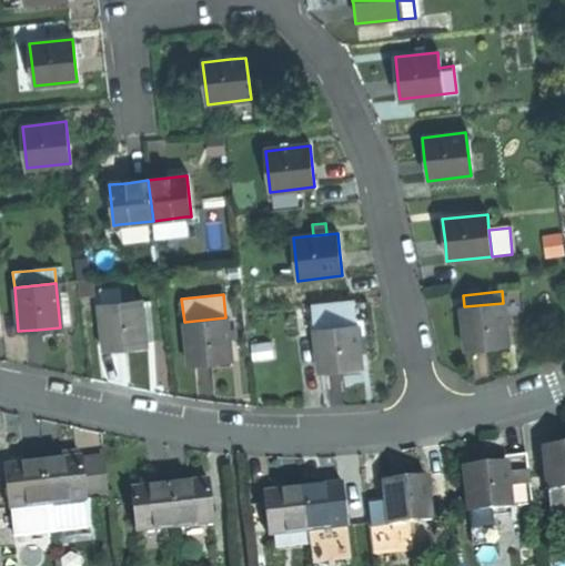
[(312,305),(314,330),(356,324),(354,300),(312,305)]
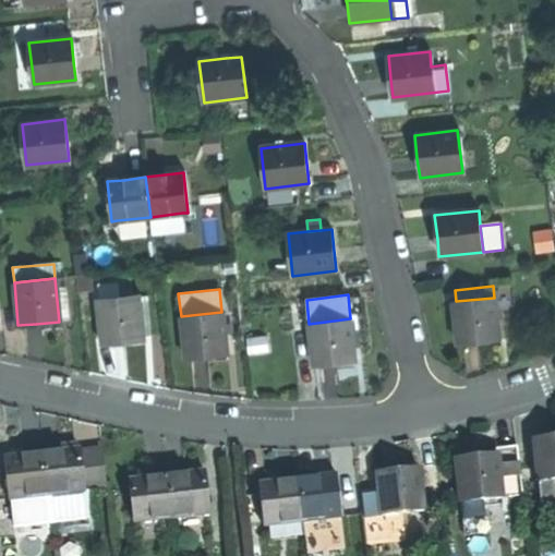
[(143,339),(139,297),(96,300),(100,343),(121,341),(143,339)]
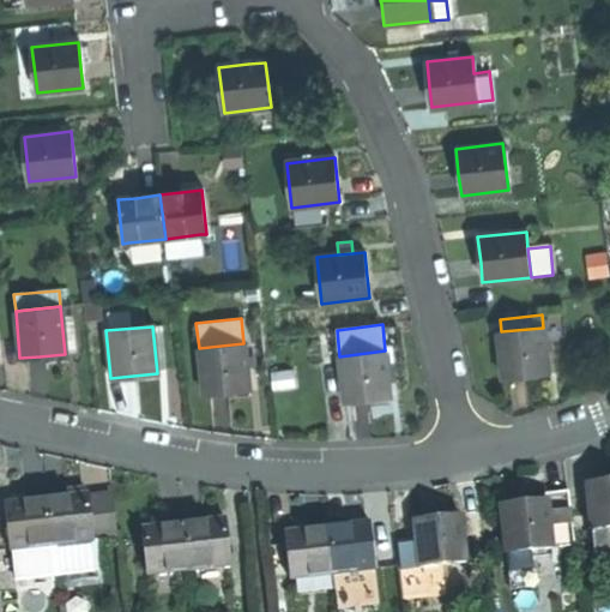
[(496,331),(501,381),(524,378),(548,376),(543,328),(501,331),(496,331)]
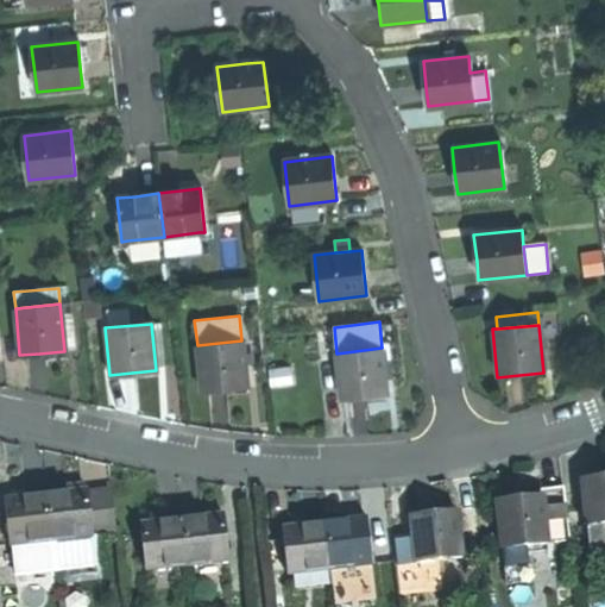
[(247,388),(241,340),(197,345),(202,394),(225,390),(247,388)]
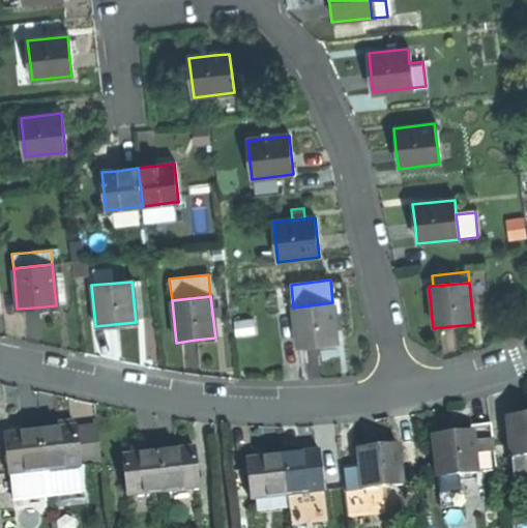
[(338,343),(332,302),(293,308),(298,348),(319,345),(338,343)]
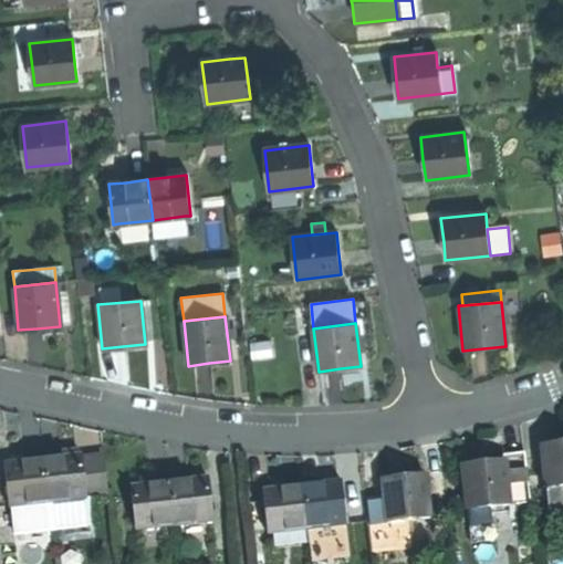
[(562,442),(560,444),(541,445),(544,489),(548,519),(562,517),(562,442)]
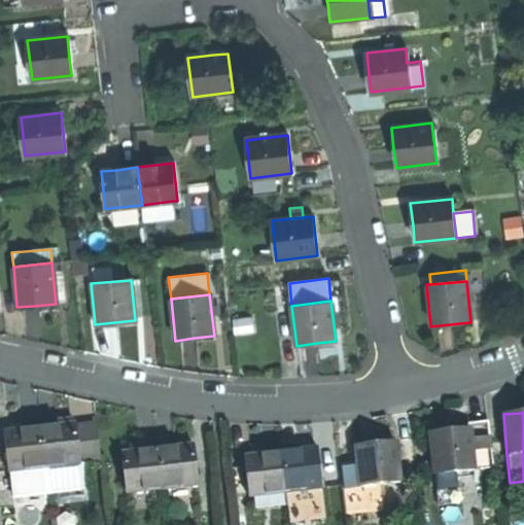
[(78,462),(78,459),(75,429),(74,425),(57,426),(38,428),(42,466),(76,463),(78,462)]
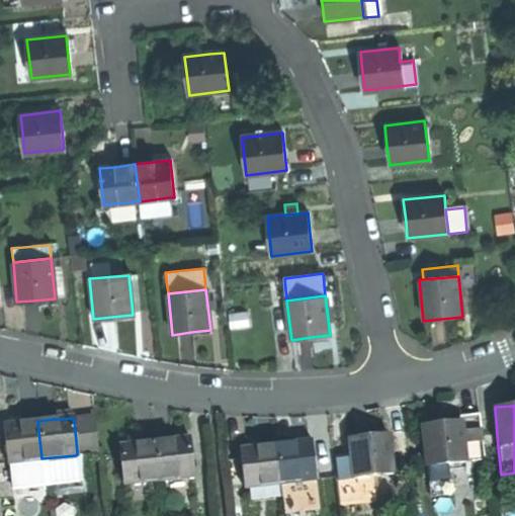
[(463,461),(483,459),(479,419),(459,421),(463,461)]
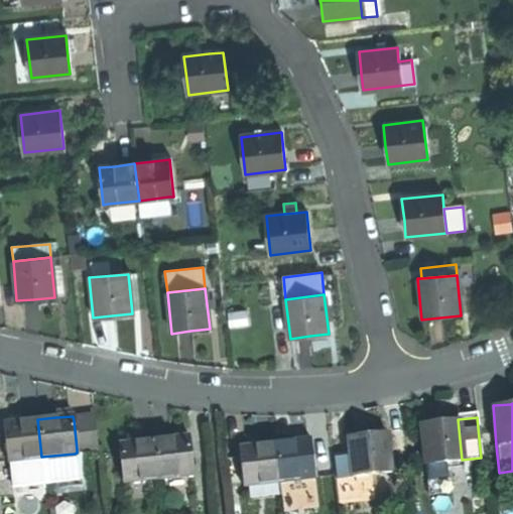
[(77,450),(97,447),(94,418),(74,420),(77,450)]
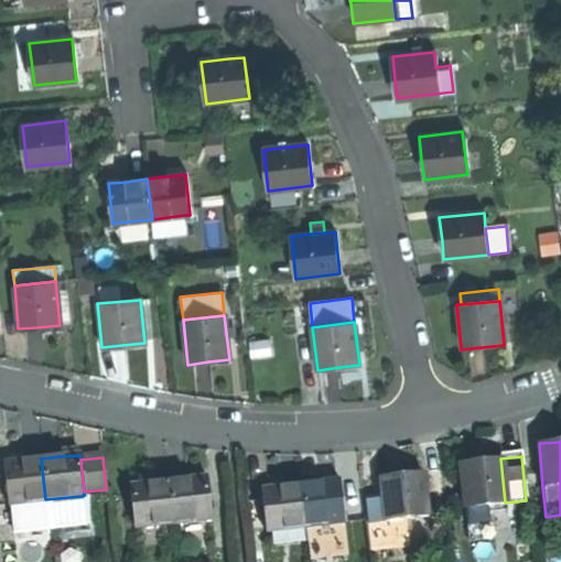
[(20,461),(2,463),(7,504),(9,503),(45,499),(41,458),(20,461)]
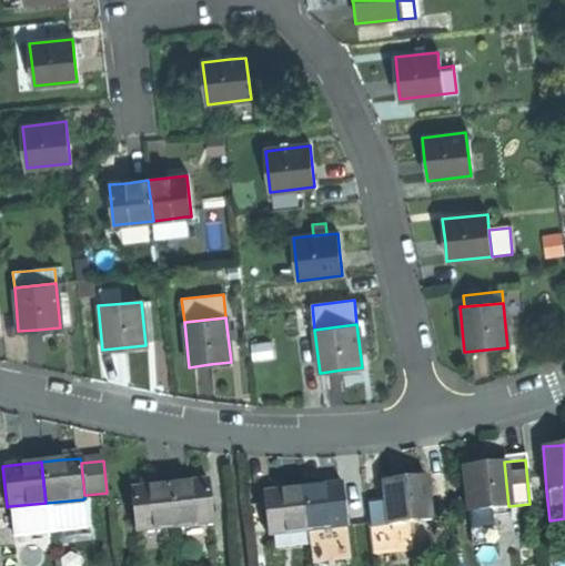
[(484,464),(462,466),(466,511),(508,506),(504,462),(484,464)]
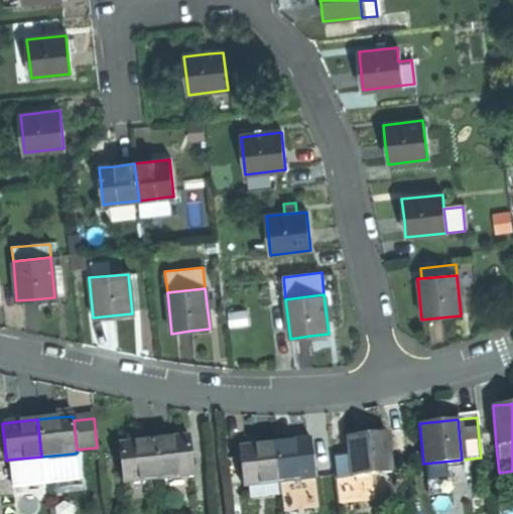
[(352,475),(390,472),(387,432),(367,434),(348,435),(352,475)]
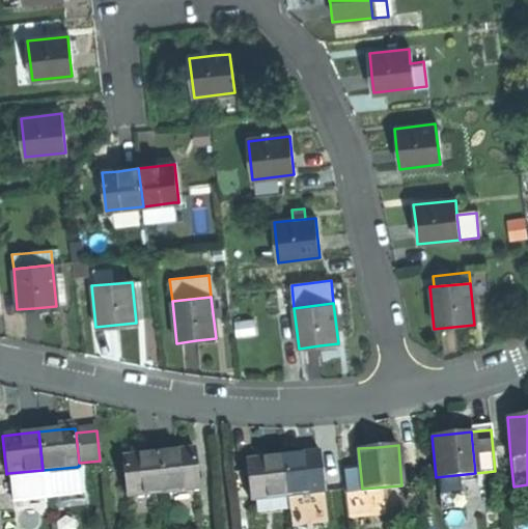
[(157,454),(162,493),(199,488),(194,449),(173,452),(157,454)]
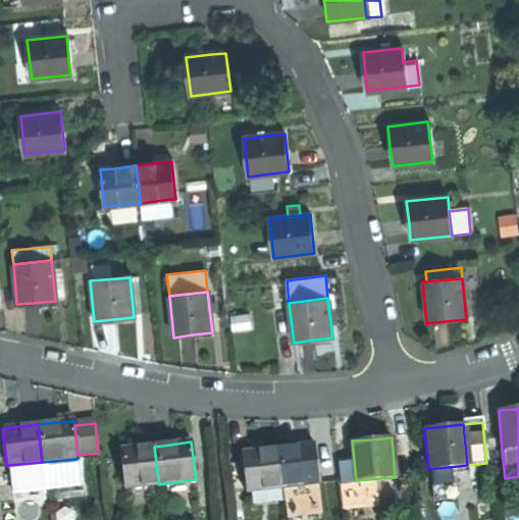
[(282,487),(318,482),(314,446),(295,448),(277,450),(282,487)]
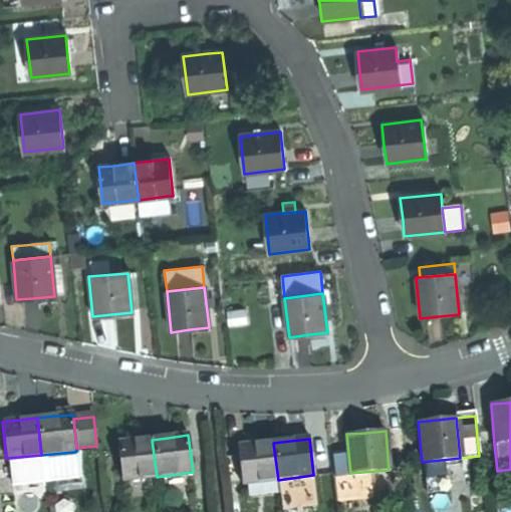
[(121,481),(157,477),(152,440),(135,442),(117,444),(121,481)]
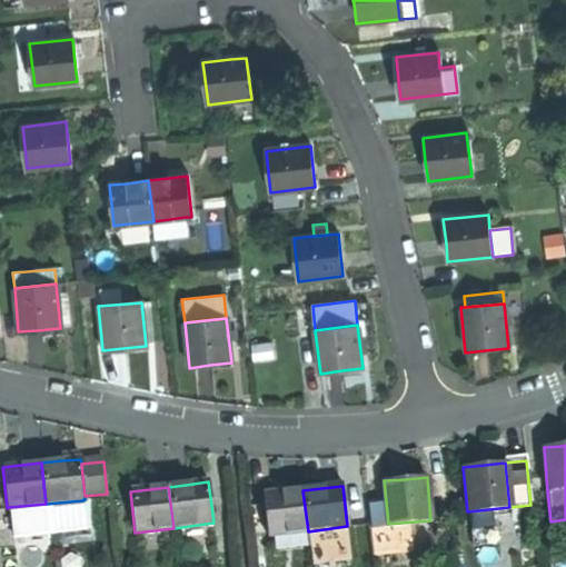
[(285,493),(265,495),(269,536),(308,531),(303,490),(285,493)]
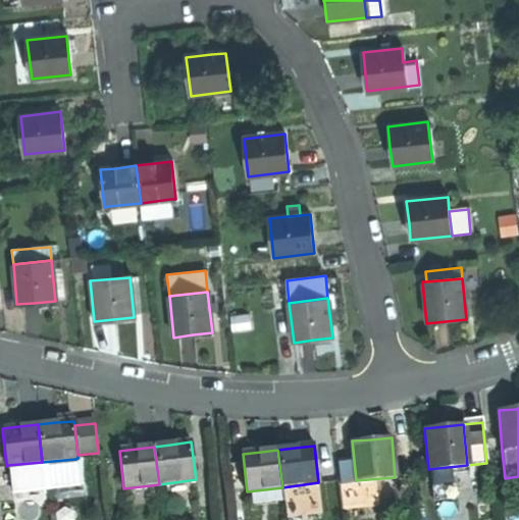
[(45,489),(78,485),(75,459),(42,462),(45,489)]
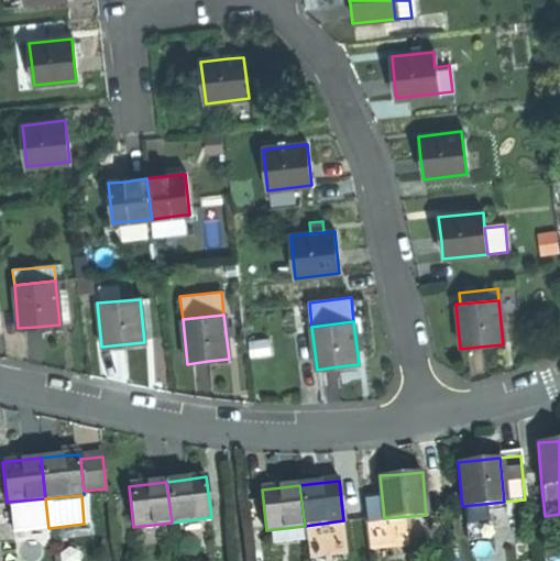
[(9,502),(12,531),(48,528),(45,498),(9,502)]
